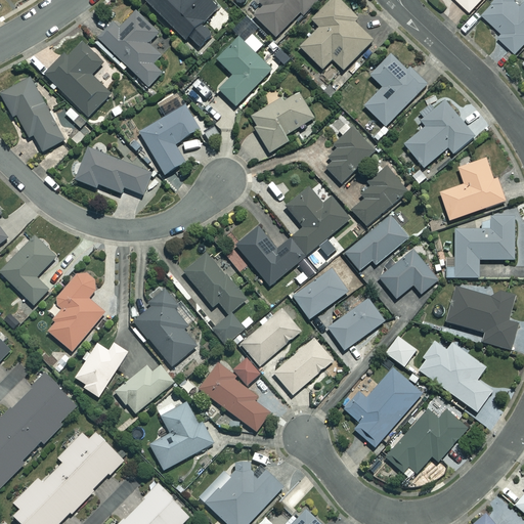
[(178,0),(177,2),(174,0),(142,0),(185,42),(187,39),(199,50),(211,38),(201,28),(218,10),(207,0),(178,0)]
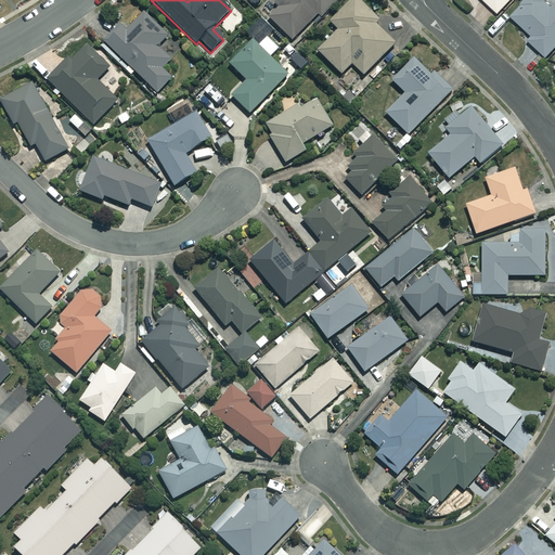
[(269,14),(292,39),(335,0),(272,0),(271,1),(276,8),(269,14)]
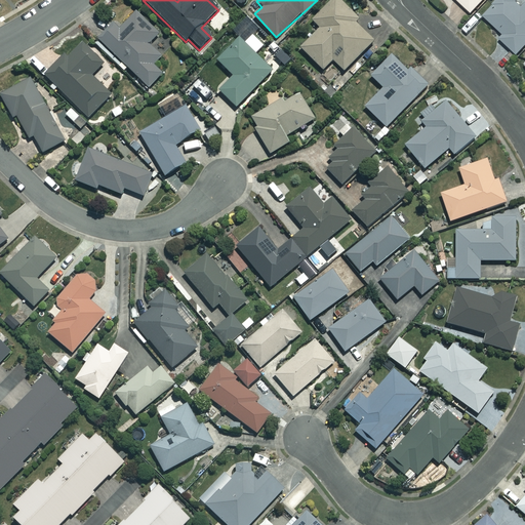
[(373,41),(355,24),(360,19),(339,0),(330,0),(312,21),(320,28),(300,48),(323,70),(332,61),(344,71),(373,41)]
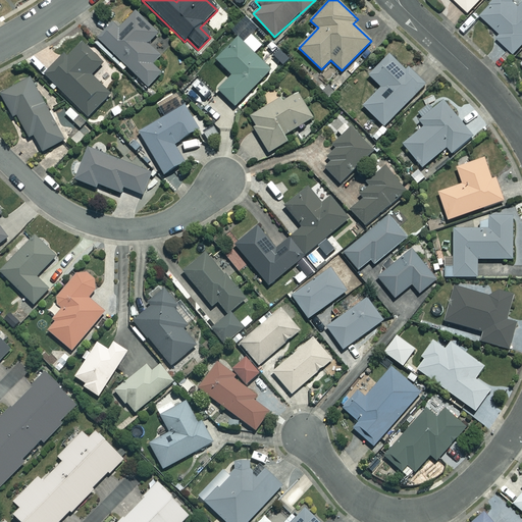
[(454,0),(468,12),(479,0),(454,0)]
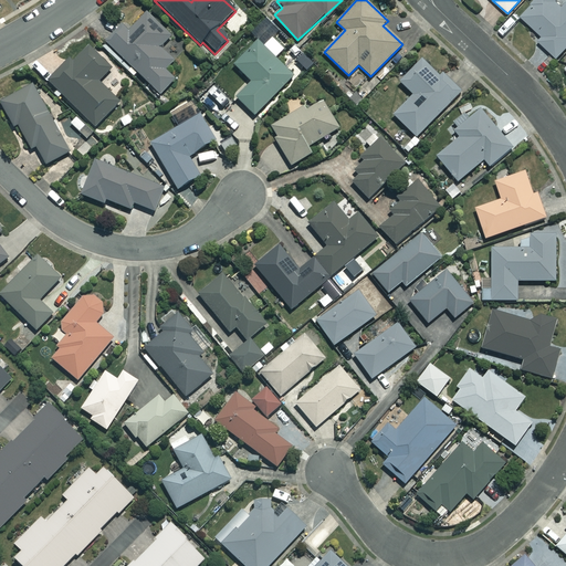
[(534,0),(521,17),(543,37),(538,42),(556,58),(565,46),(565,2),(564,6),(557,0),(534,0)]
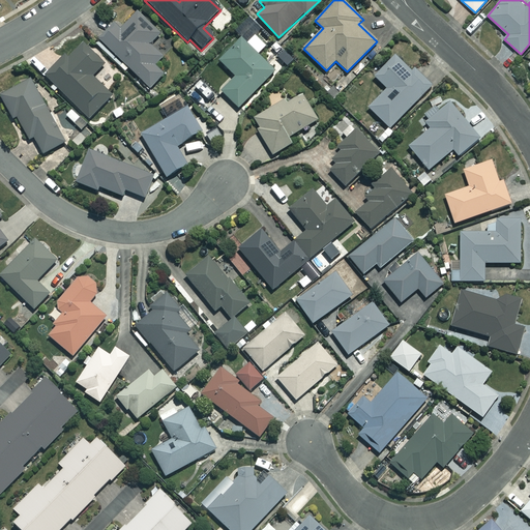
[(158,35),(136,13),(120,29),(114,24),(99,39),(149,89),(164,75),(154,66),(164,57),(150,45),(158,35)]
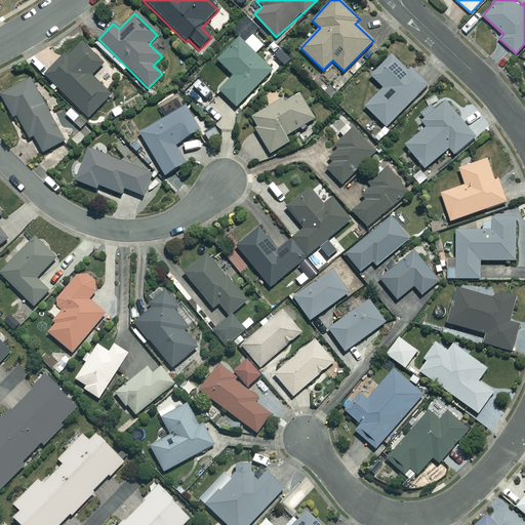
[(261,45),(252,36),(244,44),(238,38),(216,61),(233,77),(218,91),(236,108),(272,71),(254,53),(261,45)]
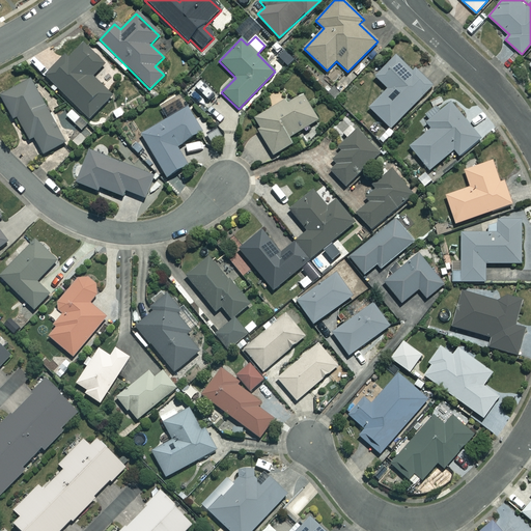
[(105,65),(84,44),(66,60),(64,57),(46,76),(89,119),(112,96),(92,77),(105,65)]
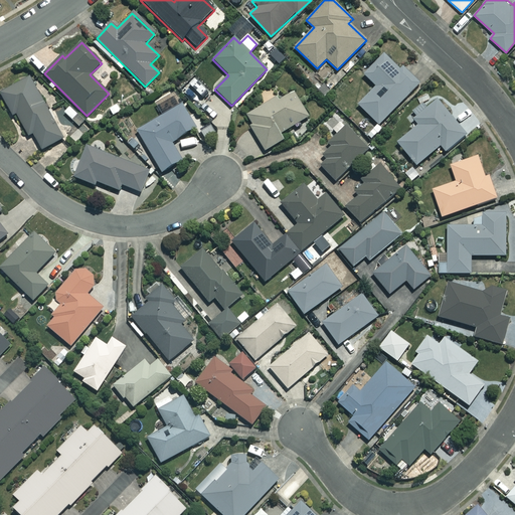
[(416,86),(383,53),(363,74),(375,87),(357,105),(378,125),(416,86)]
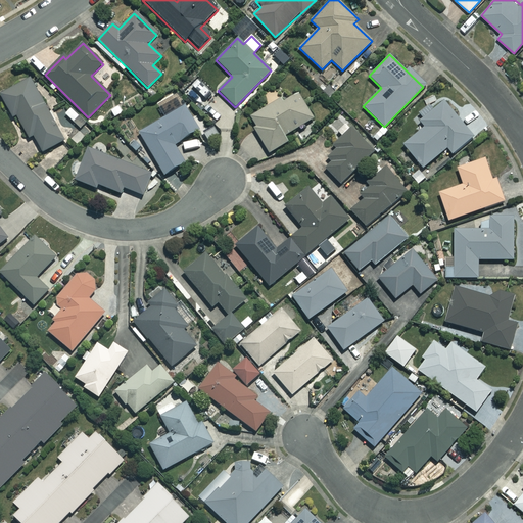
[(63,141),(31,79),(0,95),(13,119),(16,116),(29,139),(33,137),(42,153),(63,141)]
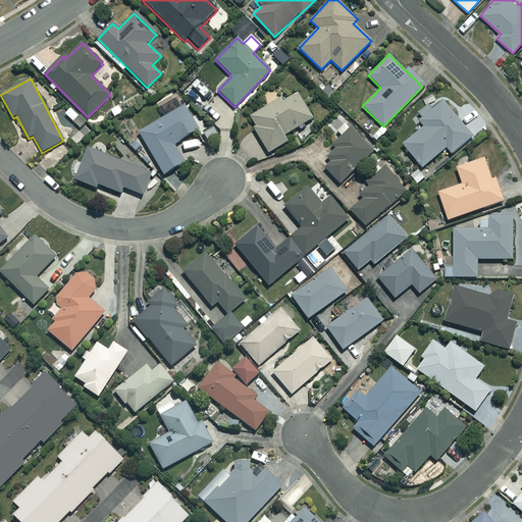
[(281,102),(274,89),(262,96),(268,105),(247,118),(268,153),(288,142),(283,136),(312,118),(297,93),(281,102)]
